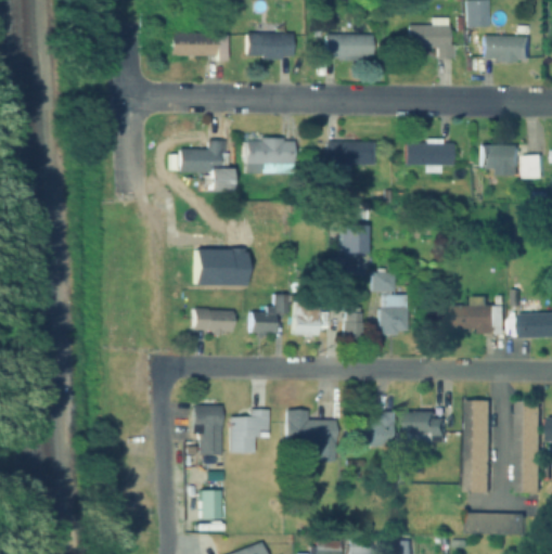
[(464,0),(487,0),(489,25),(466,27),(464,0)]
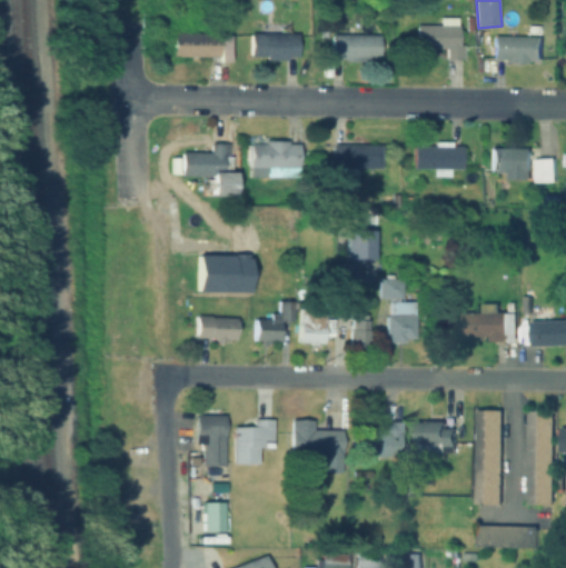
[(417,26),(442,27),(442,18),(458,19),(458,27),(466,27),(465,59),(446,59),(446,49),(417,49),(417,26)]
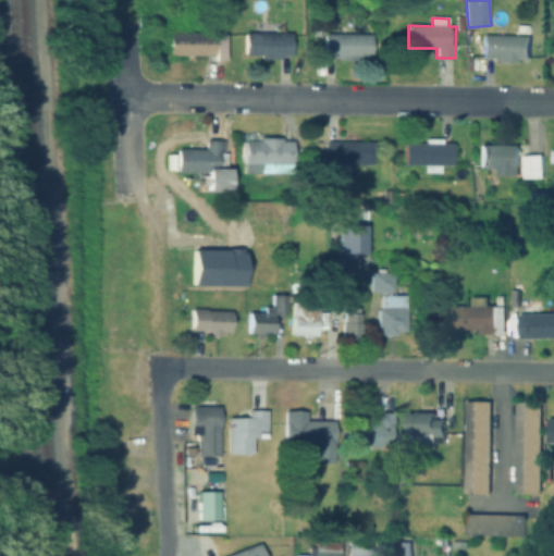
[(213,57),(170,56),(171,33),(213,34),(213,57)]
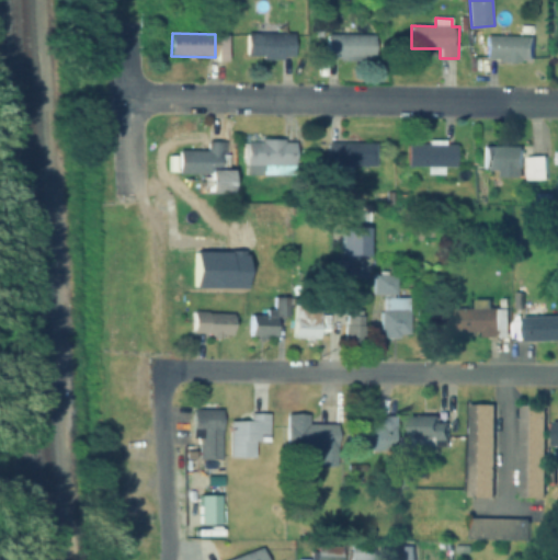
[(283,58),(283,59),(263,59),(263,58),(248,57),(248,34),(294,34),(294,58),(283,58)]
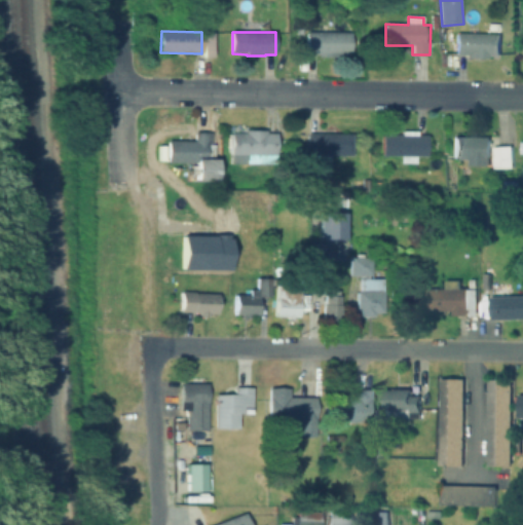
[(307,33),(352,33),(352,54),(307,53),(307,33)]
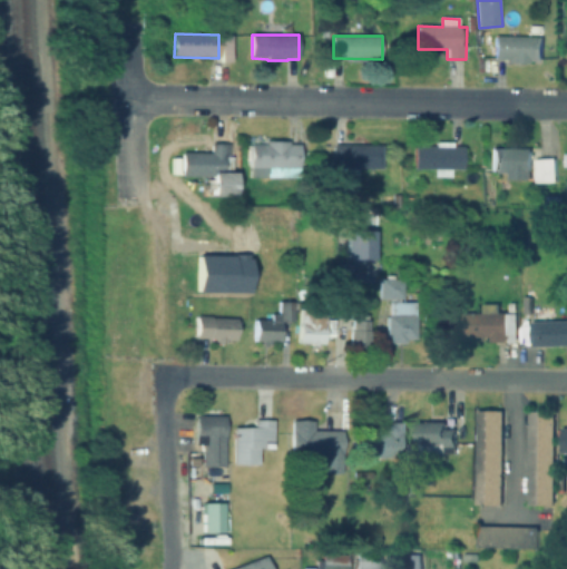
[(496,37),(544,38),(544,60),(495,60),(496,37)]
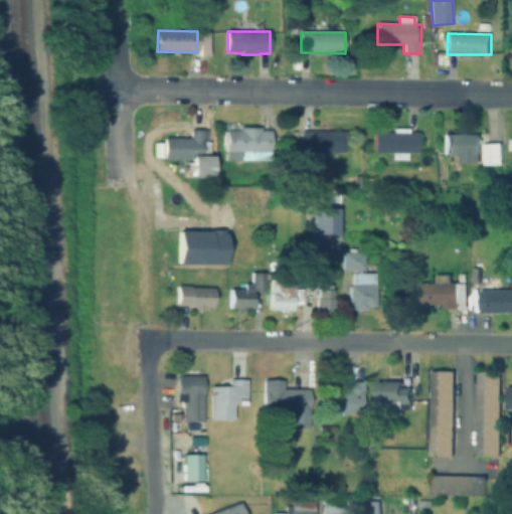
[(226,131),(239,131),(239,128),(259,129),(259,132),(272,132),(271,162),(226,161),(226,131)]
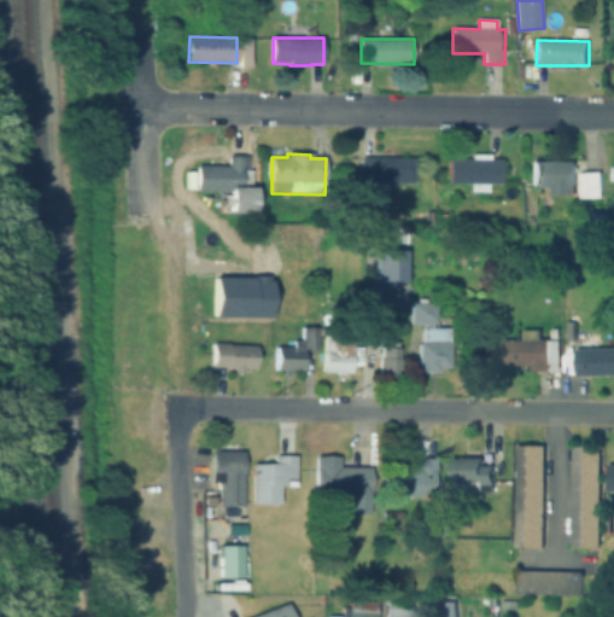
[(491,161),(503,161),(502,182),(490,182),(490,193),(472,193),(472,182),(449,181),(449,159),(472,159),(472,156),(491,156),(491,161)]
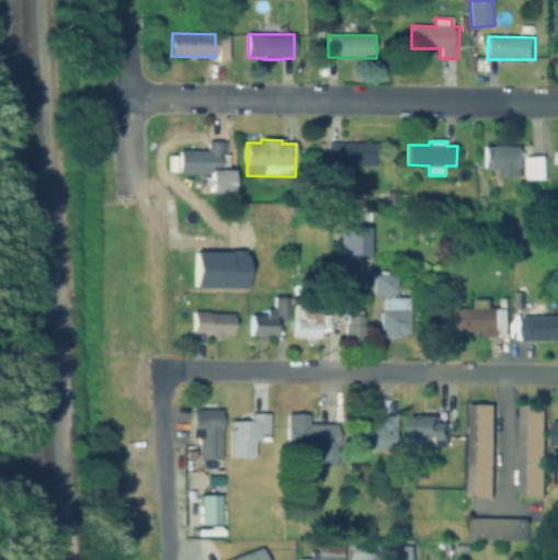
[(226,170),(231,170),(231,193),(209,193),(211,174),(178,173),(179,148),(207,149),(207,143),(226,144),(226,170)]
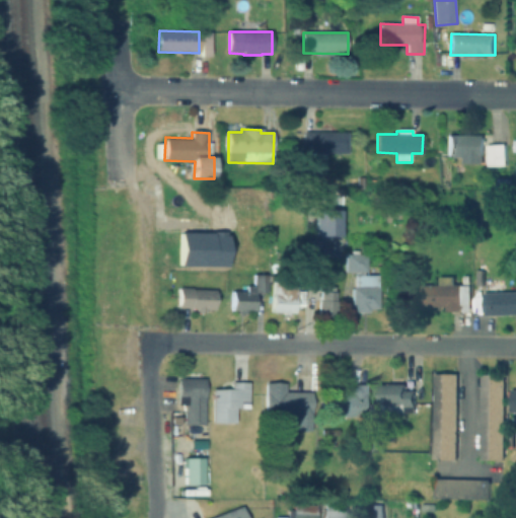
[(303,133),(349,134),(349,154),(303,153),(303,133)]
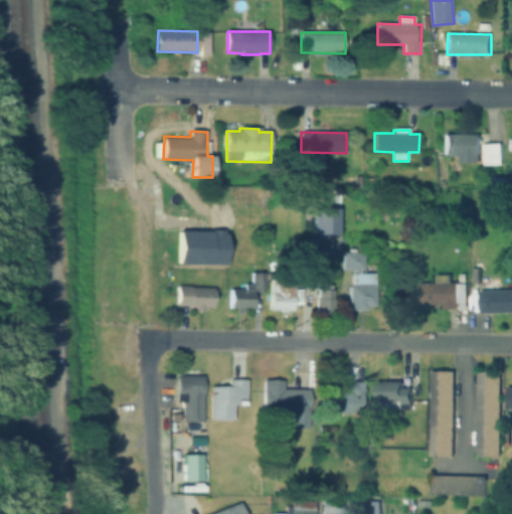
[(445,134),(481,135),(480,162),(462,162),(462,156),(444,156),(445,134)]
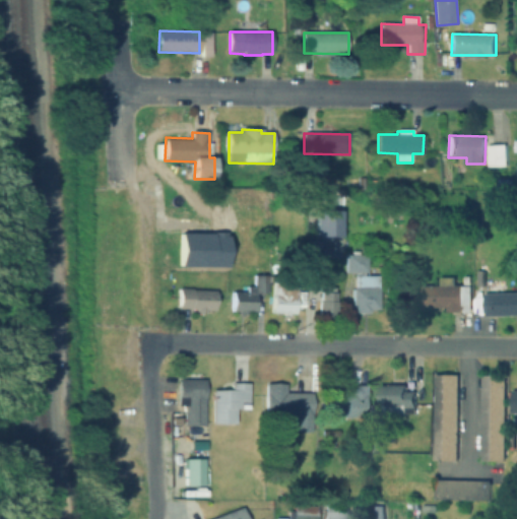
[(489,146),(508,144),(509,166),(491,167),(489,146)]
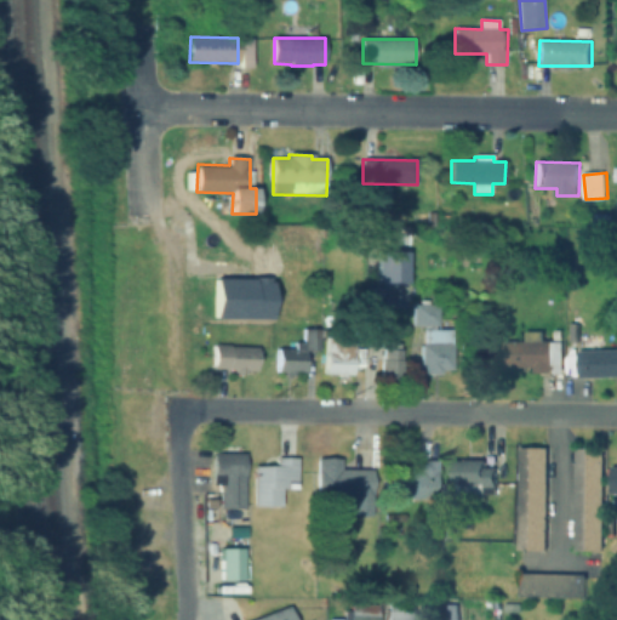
[(416,303),(440,302),(440,324),(416,324),(416,303)]
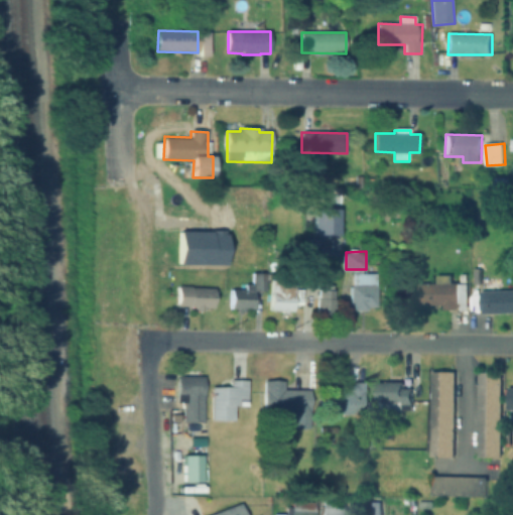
[(247,308),(246,311),(237,310),(237,308),(230,307),(230,288),(246,289),(247,284),(253,284),(253,273),(267,273),(266,291),(254,290),(253,309),(247,308)]
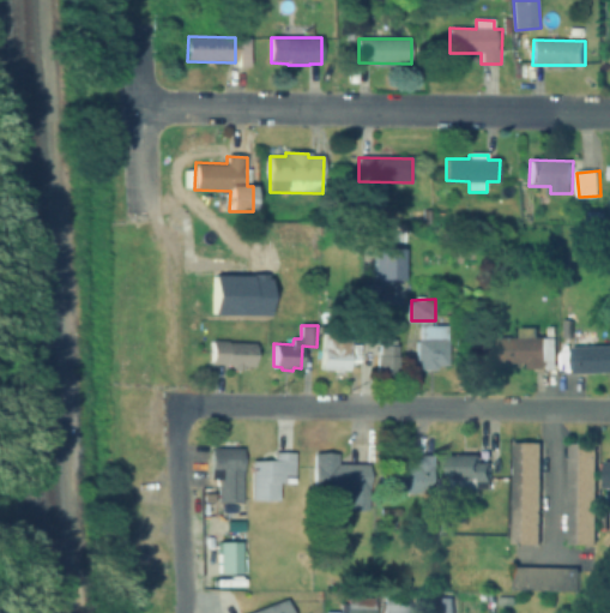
[(538,336),(547,336),(548,367),(531,367),(530,362),(501,364),(501,337),(523,337),(523,326),(538,326),(538,336)]
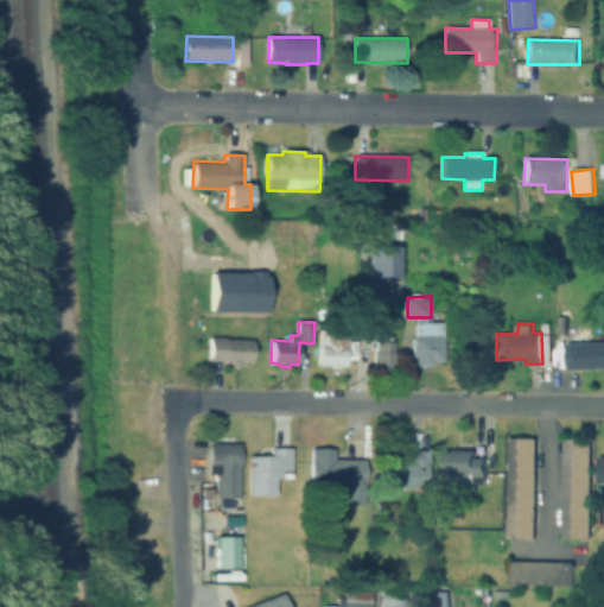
[(571,333),(589,333),(589,342),(603,341),(603,368),(559,370),(559,342),(572,342),(571,333)]
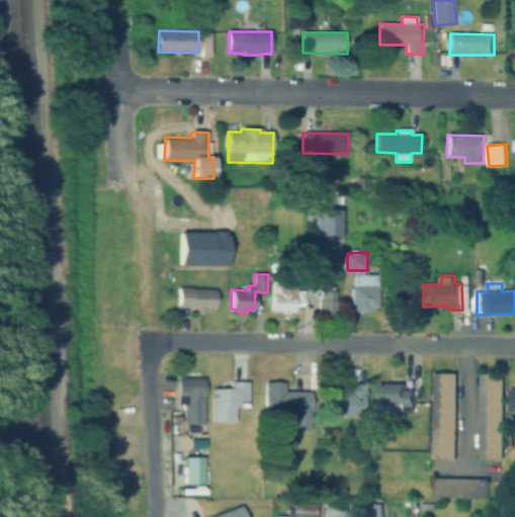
[(284,316),(284,311),(271,310),(273,284),(296,285),(294,311),(289,311),(289,316),(284,316)]
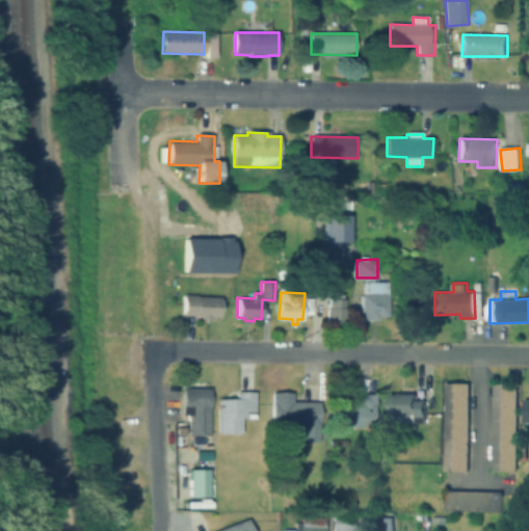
[(361,294),(388,293),(389,321),(362,321),(361,294)]
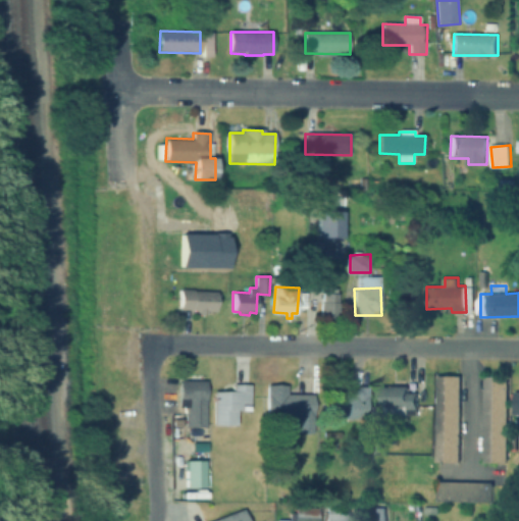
[(180,290),(217,292),(216,311),(206,311),(206,314),(198,313),(199,310),(179,309),(180,290)]
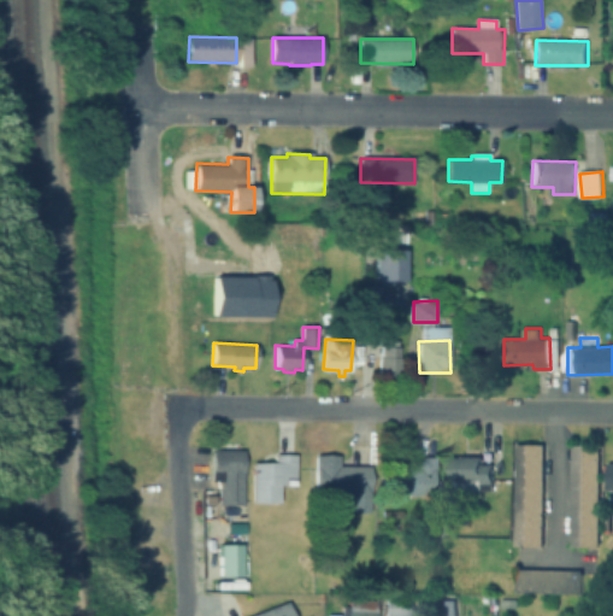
[(382,346),(401,347),(400,377),(393,376),(393,381),(387,380),(387,376),(381,376),(382,346)]
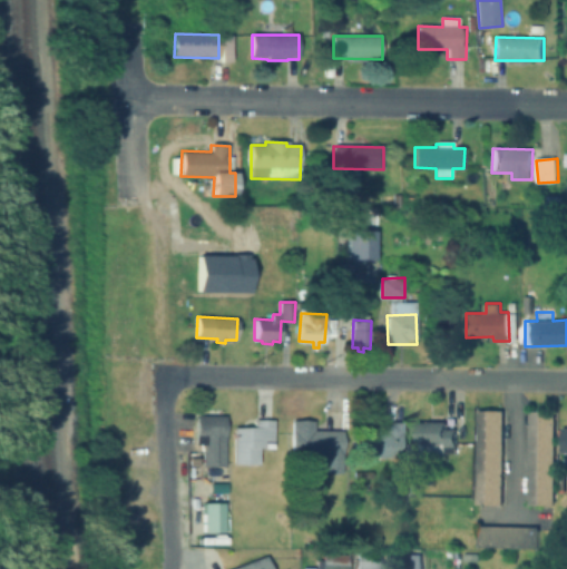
[(478,411),(505,411),(504,507),(477,507),(478,411)]
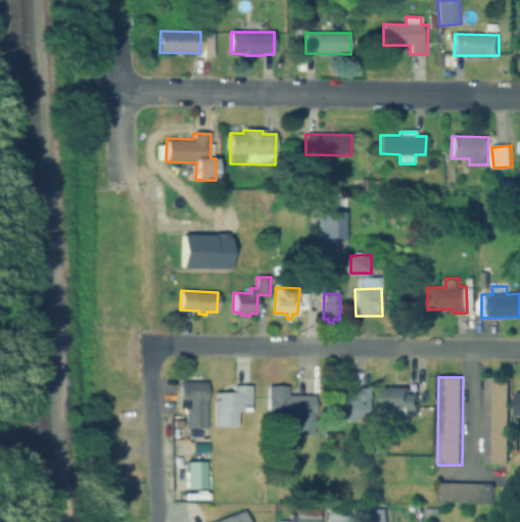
[(485,465),(486,378),(512,378),(511,465),(485,465)]
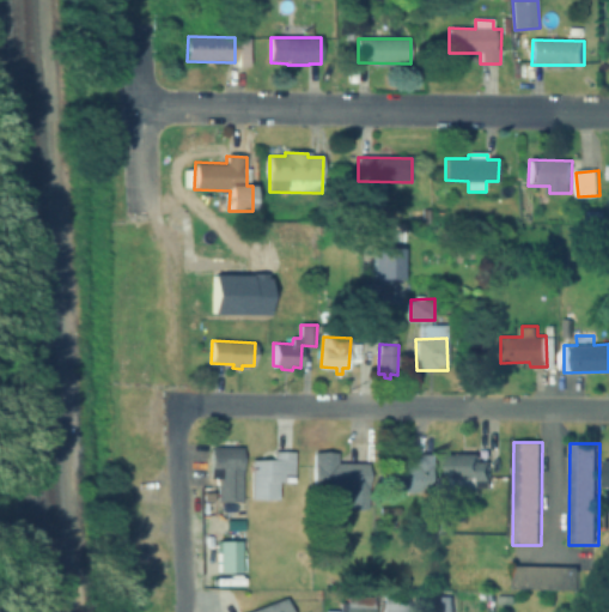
[(212,448),(242,448),(242,502),(218,502),(218,478),(211,478),(212,448)]
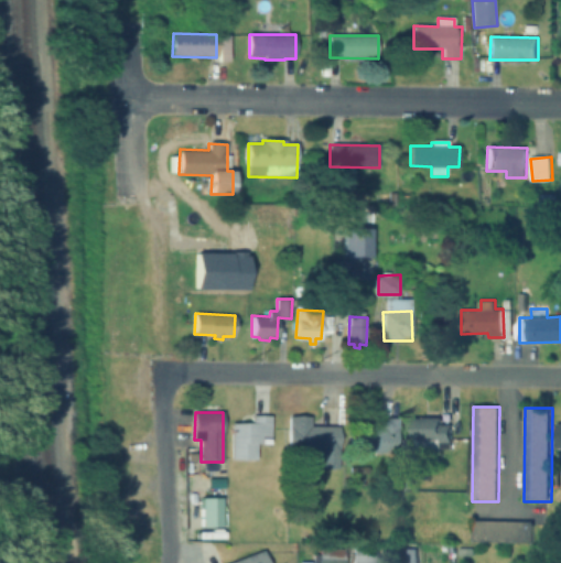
[(252,423),(252,415),(272,415),(272,443),(257,443),(257,461),(230,461),(230,423),(252,423)]
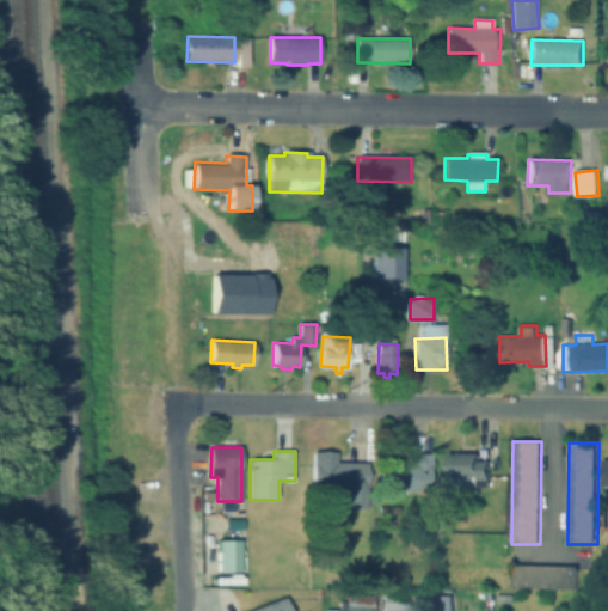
[(312,451),(338,451),(338,462),(368,463),(367,508),(345,508),(347,489),(312,489),(312,451)]
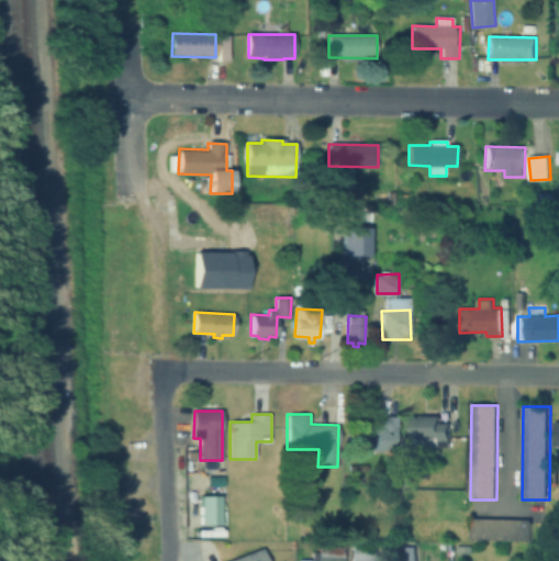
[(442,423),(450,423),(450,441),(438,441),(438,439),(412,439),(412,415),(442,415),(442,423)]
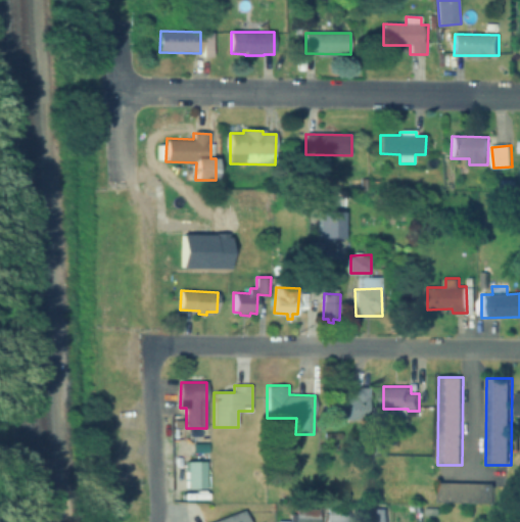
[(369,388),(368,420),(335,420),(335,394),(352,394),(353,388),(369,388)]
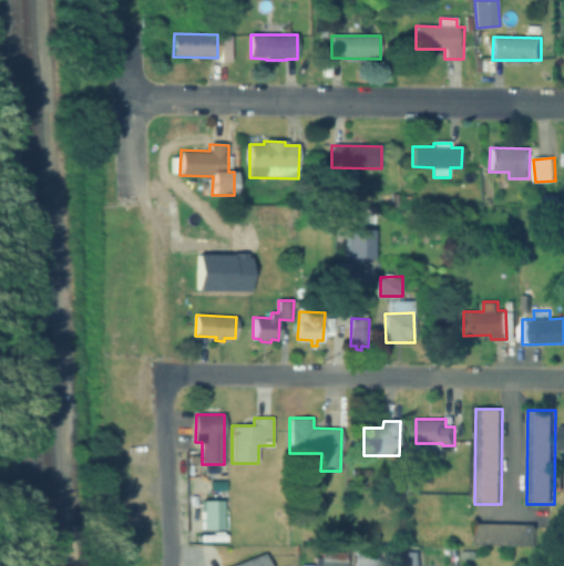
[(475,524),(535,525),(535,547),(475,547),(475,524)]
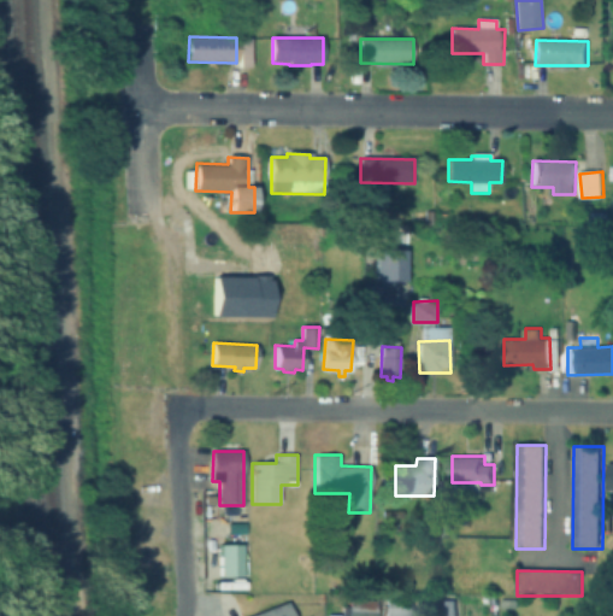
[(385,615),(385,597),(413,597),(413,615),(385,615)]
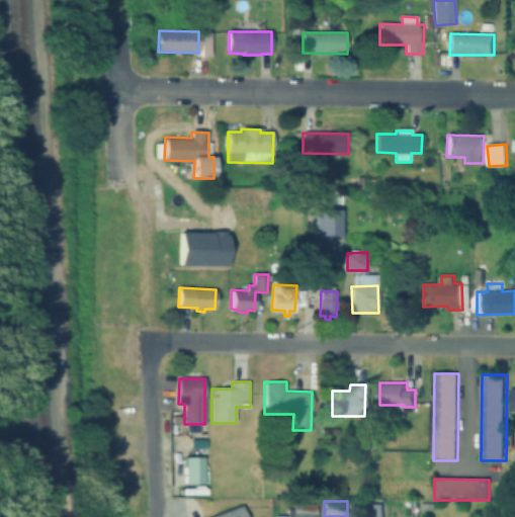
[(293,516),(293,505),(315,505),(315,516),(293,516)]
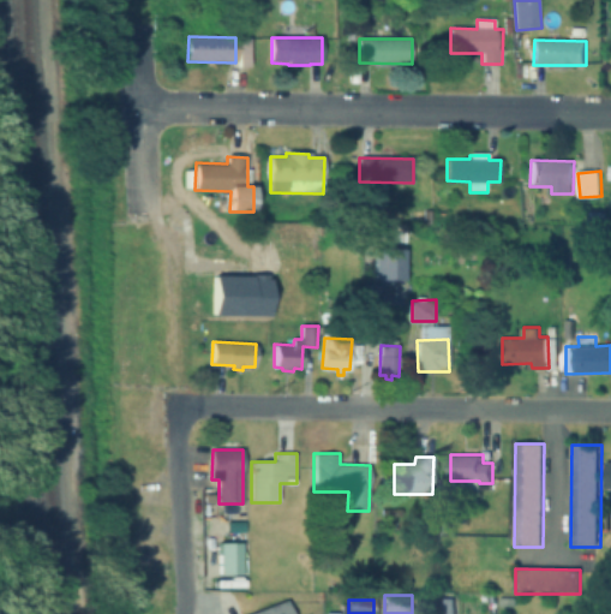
[(255,613),(285,601),(291,613),(255,613)]
